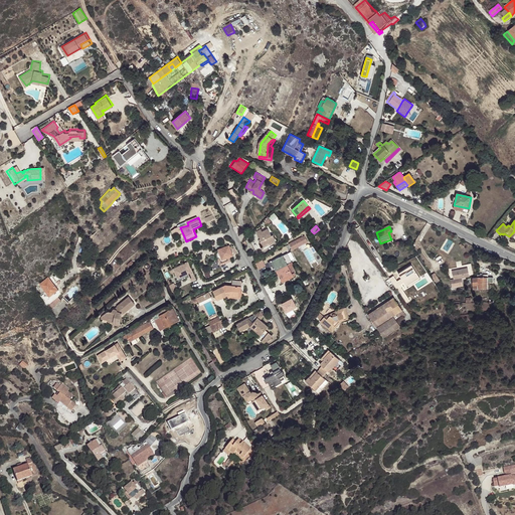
[(261,229),(256,231),(261,238),(259,239),(264,247),(270,244),(270,243),(277,240),(274,235),(272,235),(268,228),(263,231),(261,229)]
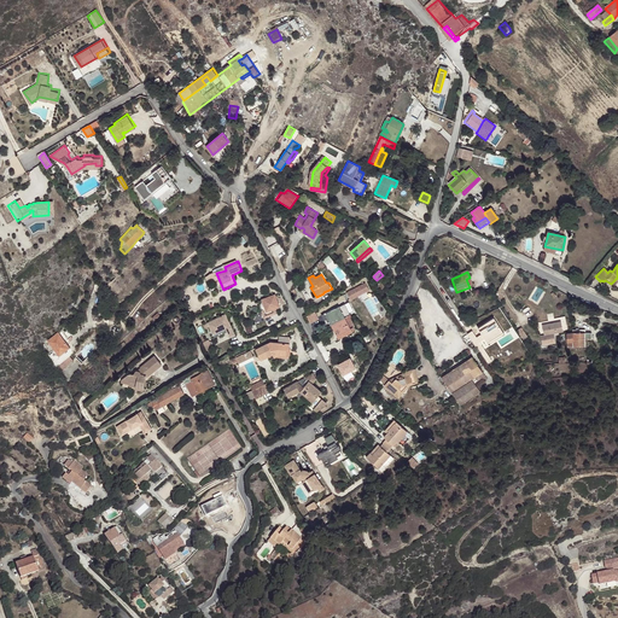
[(363,285),(348,293),(351,299),(367,291),(363,285)]
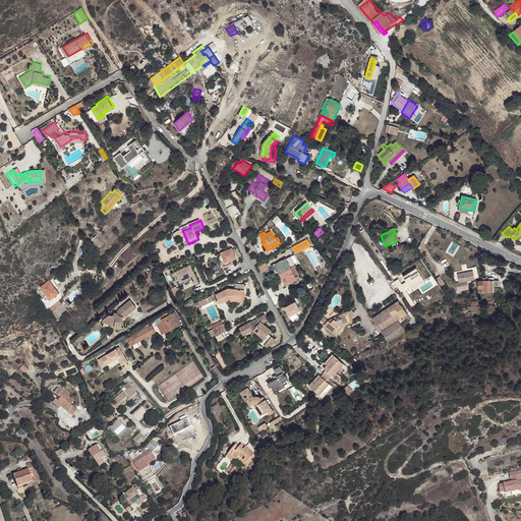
[(232,249),(221,253),(225,265),(237,259),(232,249)]
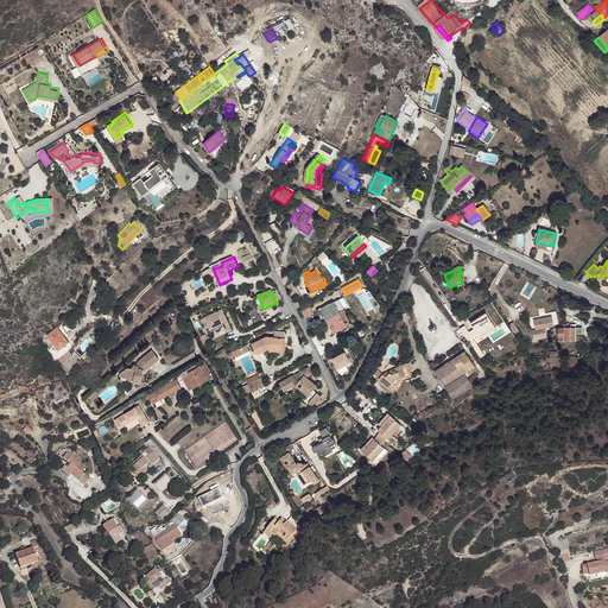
[(321,309),(333,331),(346,324),(340,312),(339,311),(344,309),(339,299),(321,309)]
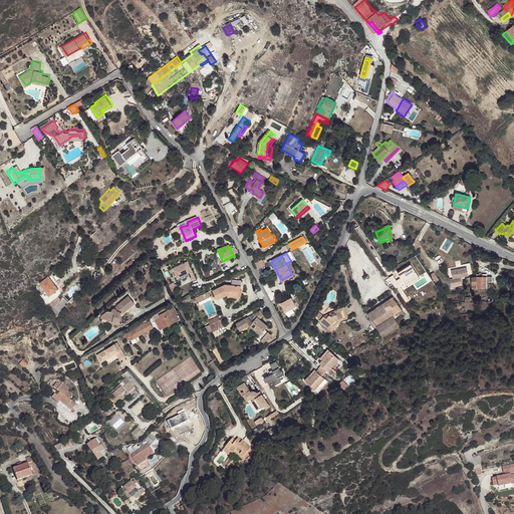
[(262,258),(255,262),(258,268),(265,265),(262,258)]
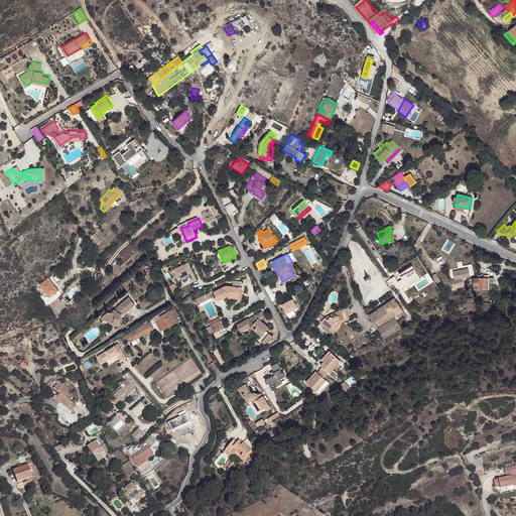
[(288,265),(293,275),(296,273),(291,263),(288,265)]
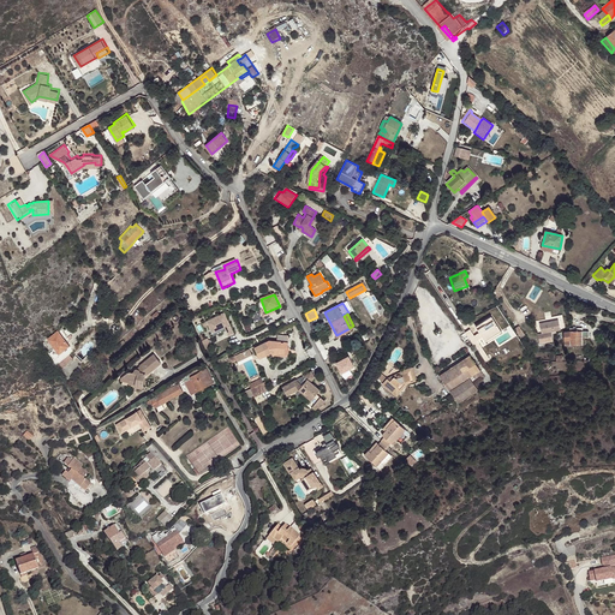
[(221,315),(207,321),(209,324),(214,335),(226,329),(230,335),(234,333),(226,317),(222,318),(221,315)]
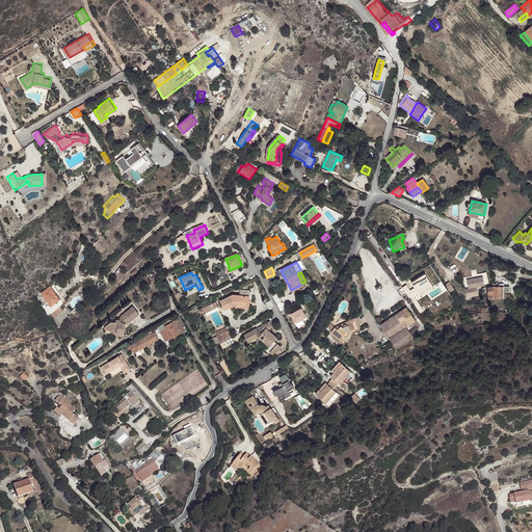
[(411,284),(425,274),(425,273),(409,281),(411,284)]
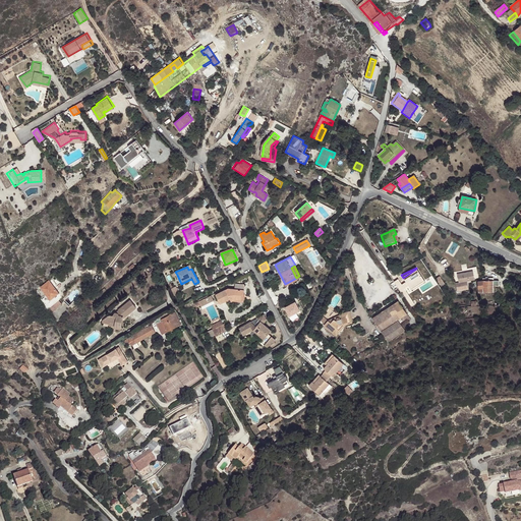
[(395,283),(411,308),(415,305),(405,289),(409,287),(411,290),(418,286),(425,282),(416,269),(403,278),(407,283),(402,286),(399,280),(395,283)]
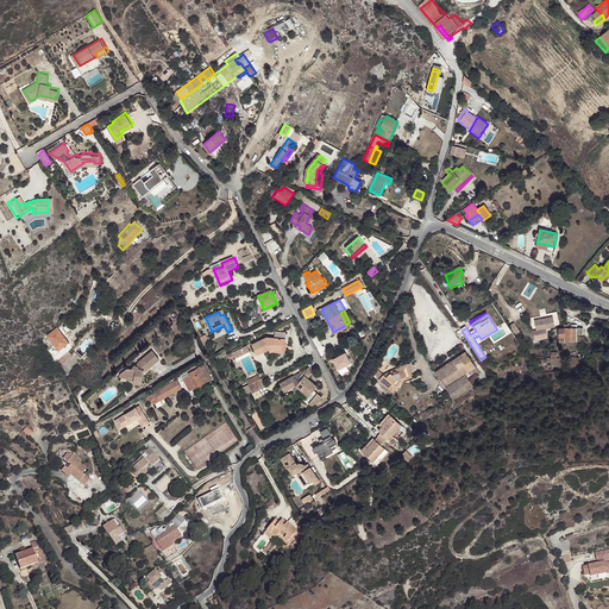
[(557,326),(554,316),(537,320),(539,331),(534,332),(537,340),(550,337),(547,328),(557,326)]
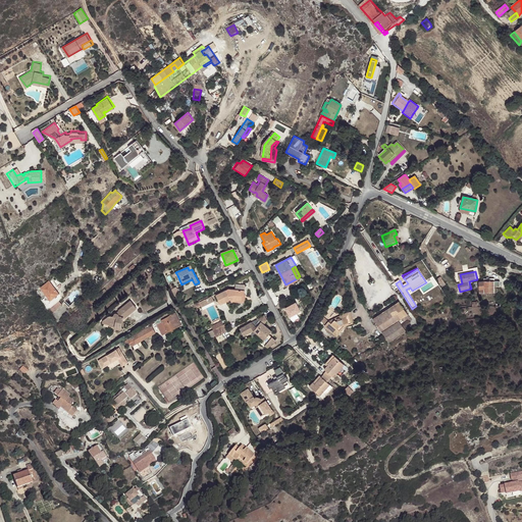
[(436,279),(441,288),(445,284),(440,276),(436,279)]
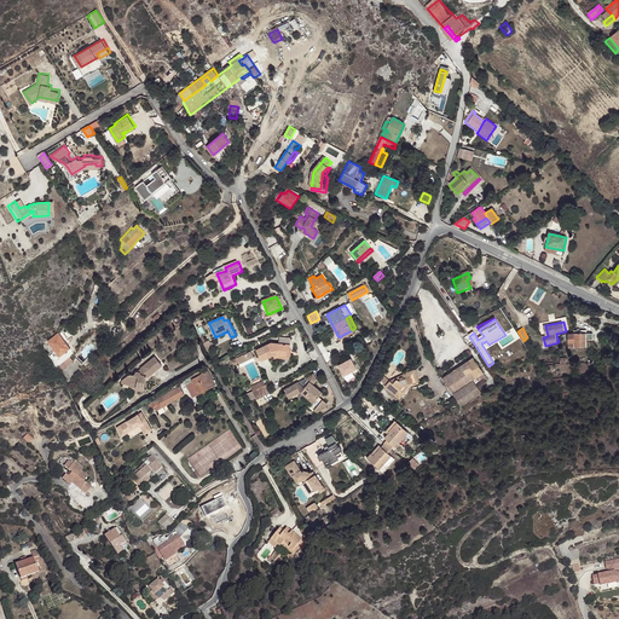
[(352,330),(339,337),(340,340),(353,333),(352,330)]
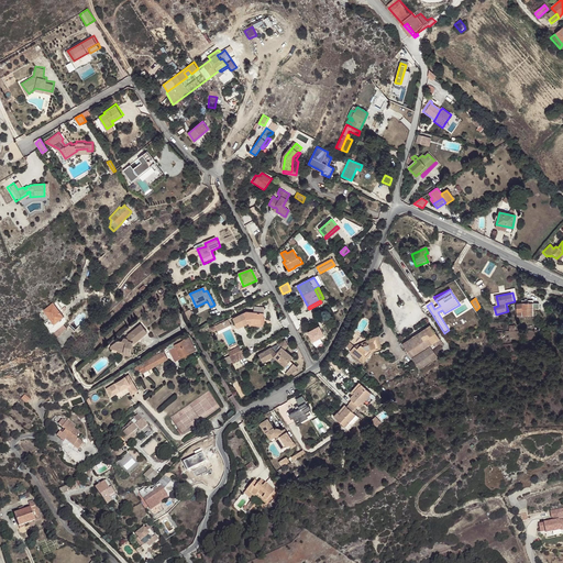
[(46,323),(51,328),(62,319),(65,316),(62,312),(65,310),(65,311),(67,309),(65,307),(63,309),(59,305),(57,307),(54,304),(45,310),(52,319),(46,323)]
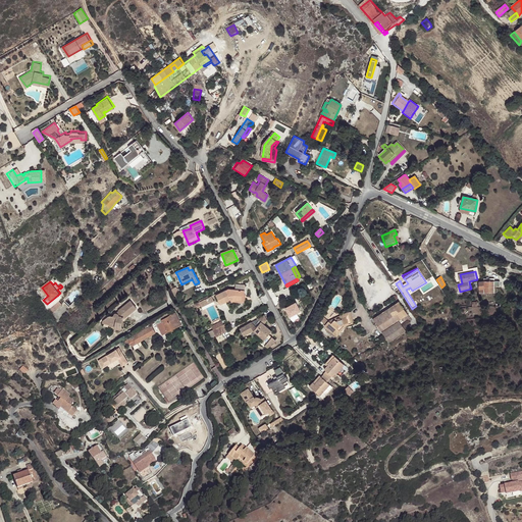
[(494,281),(484,281),(480,282),(480,294),(491,294),(490,286),(494,286),(501,286),(500,281),(494,281)]
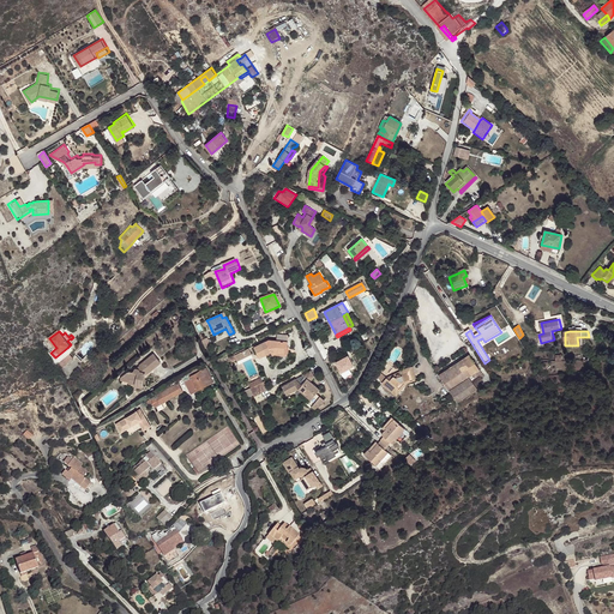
[(284,354),(286,354),(288,354),(289,348),(288,348),(288,342),(276,342),(268,341),(253,348),(259,359),(270,353),(271,355),(272,355),(276,353),(284,354)]
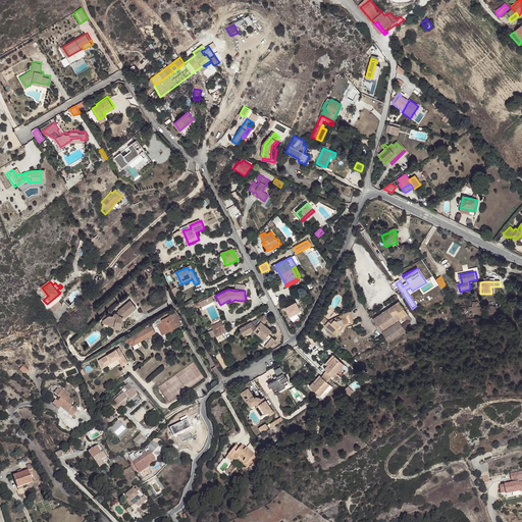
[(57,296),(47,304),(48,306),(58,297),(57,296)]
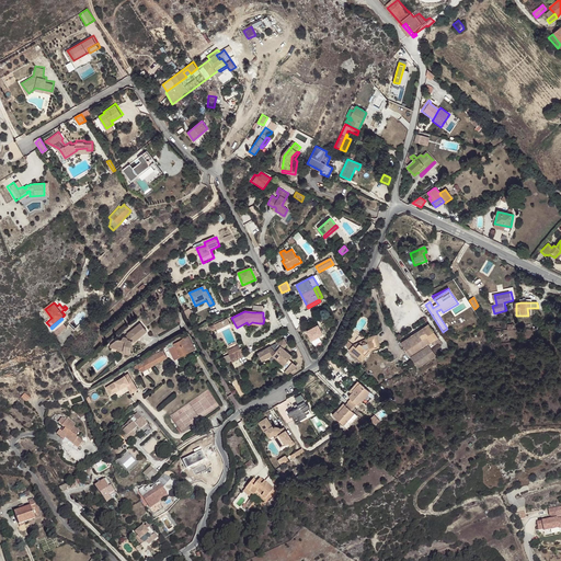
[(227,319),(214,325),(216,329),(217,330),(229,324),(227,319)]
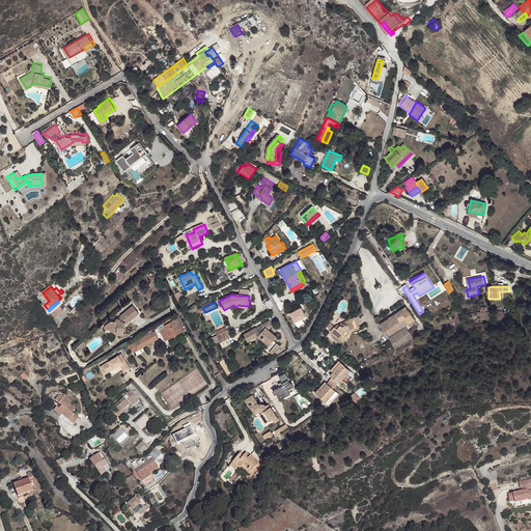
[(105,329),(112,331),(114,329),(118,330),(117,333),(122,334),(124,326),(126,326),(126,325),(127,325),(140,314),(134,306),(121,316),(122,317),(119,319),(118,319),(117,319),(117,322),(115,322),(112,322),(105,327),(105,329)]
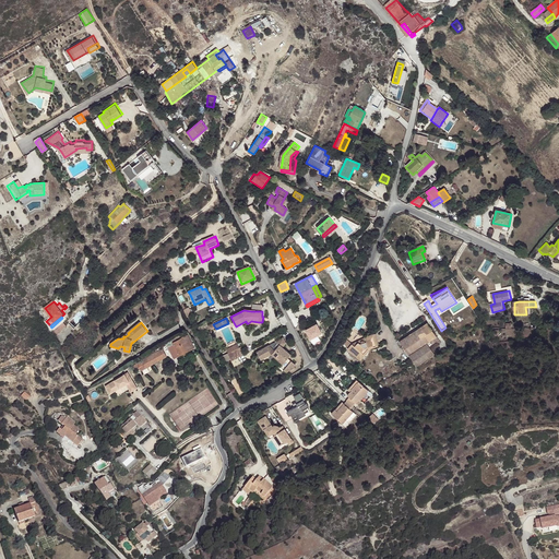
[(400,344),(413,363),(417,369),(435,356),(432,353),(430,351),(427,345),(437,339),(428,324),(400,344)]
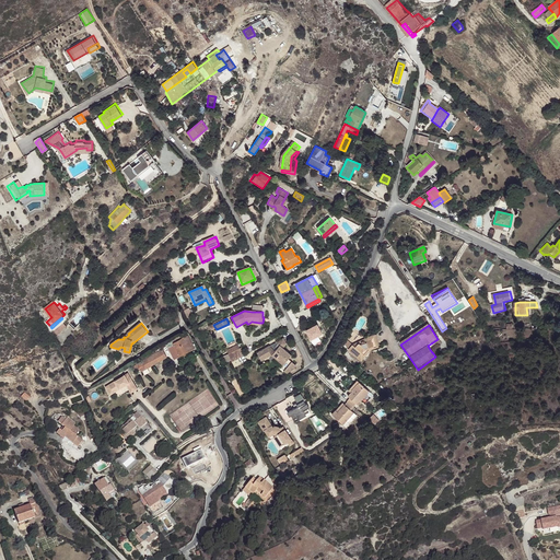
[(194,350),(186,336),(166,348),(174,361),(194,350)]
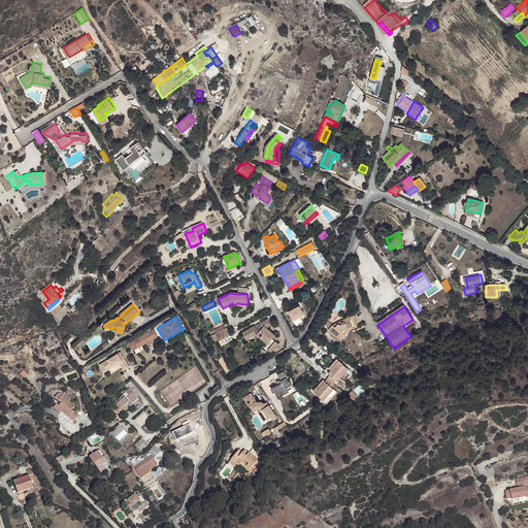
[(328,330),(337,337),(340,333),(343,336),(348,332),(347,331),(348,330),(355,326),(351,317),(342,320),(344,324),(343,324),(342,324),(342,323),(341,323),(341,324),(341,325),(339,326),(338,324),(334,328),(332,326),(328,330)]
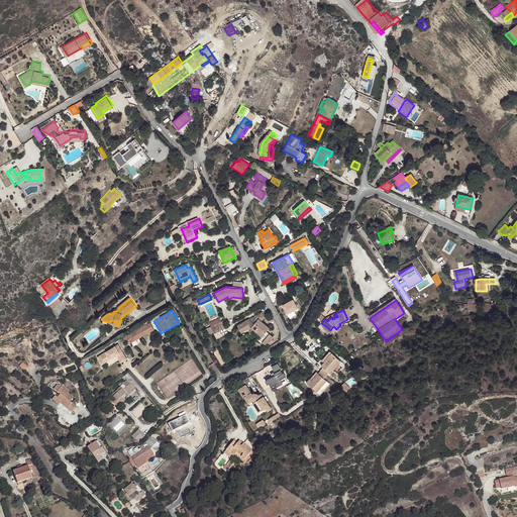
[(395,319),(398,324),(407,318),(404,313),(395,319)]
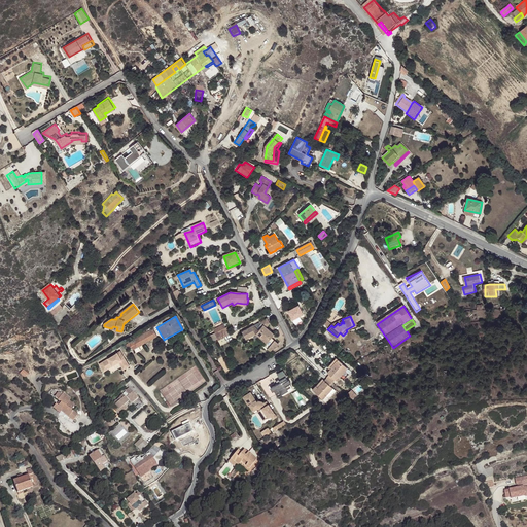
[(254,327),(247,331),(251,339),(253,338),(257,336),(268,345),(272,340),(275,336),(267,328),(271,324),(268,320),(260,323),(262,325),(258,330),(254,327)]
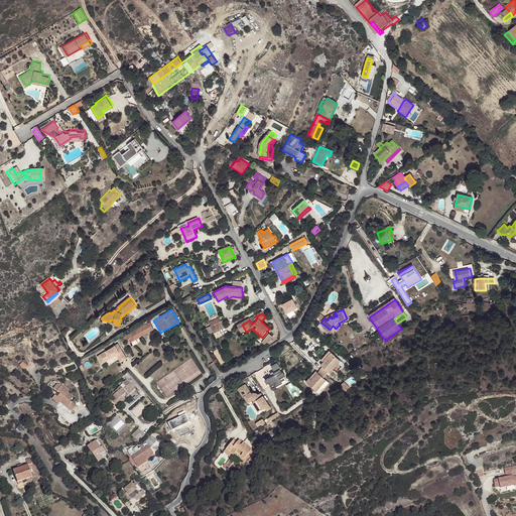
[(210,326),(212,329),(222,324),(220,319),(210,326)]
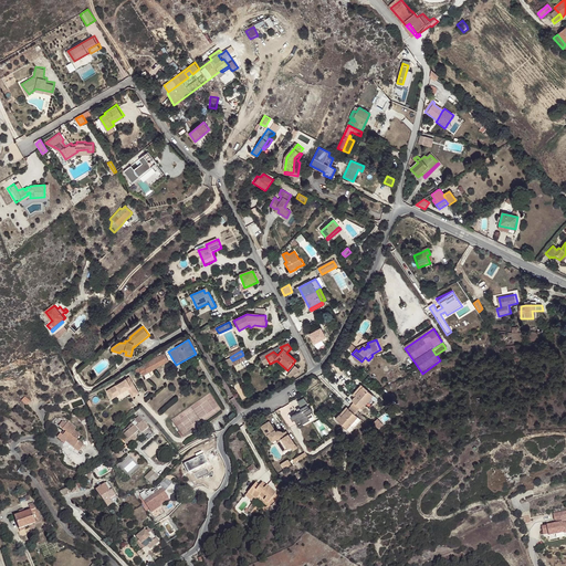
[(232,360),(231,360),(234,367),(234,368),(248,360),(244,354),(243,355),(232,360)]
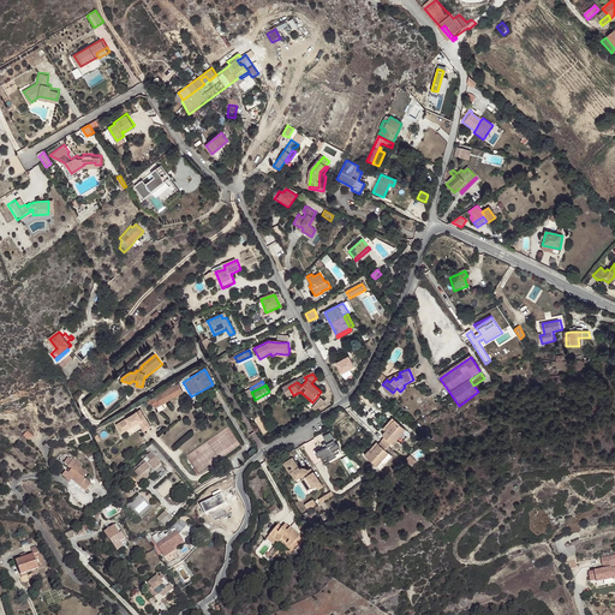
[(183,394),(179,386),(151,401),(154,407),(155,410),(183,394)]
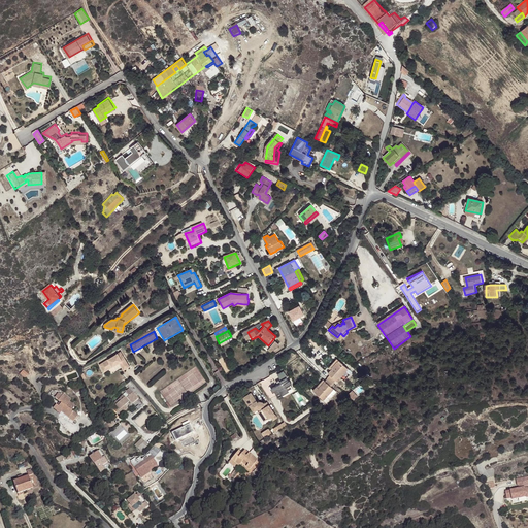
[(252,339),(248,332),(243,334),(248,341),(252,339)]
